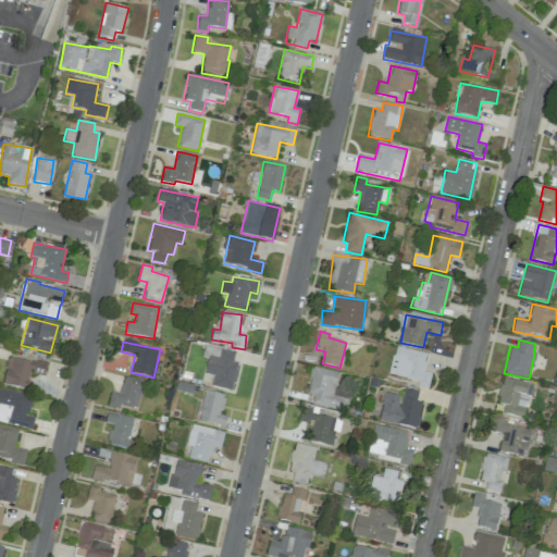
[(426,354),(395,346),(387,375),(429,386),(431,373),(422,371),(426,354)]
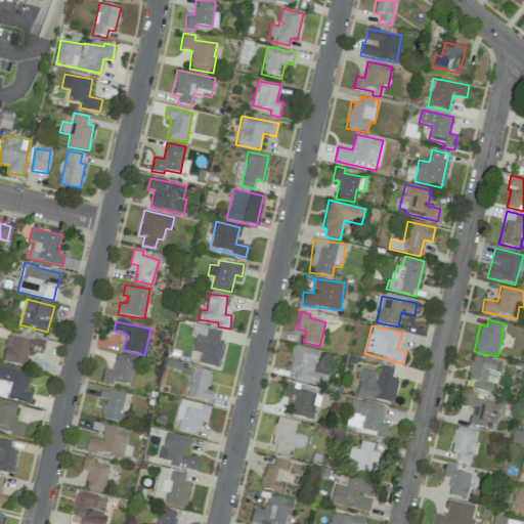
[(25,366),(28,350),(41,352),(44,342),(7,335),(2,361),(25,366)]
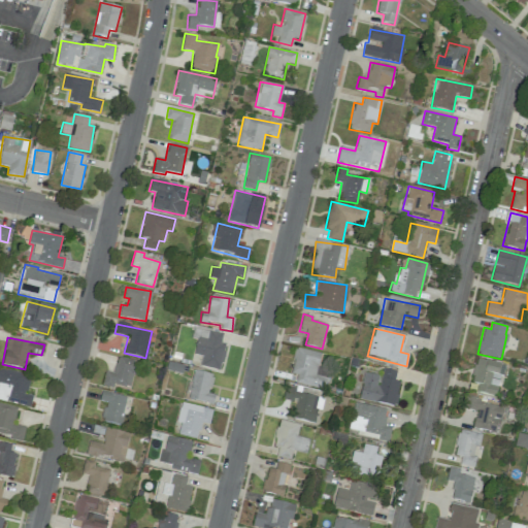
[(321,354),(296,348),(290,373),(297,375),(295,383),(325,390),(327,378),(316,375),(321,354)]
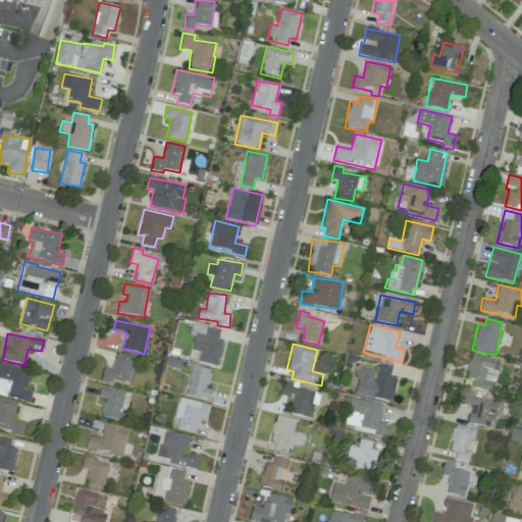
[(112,368),(104,367),(101,379),(127,384),(133,356),(115,353),(112,368)]
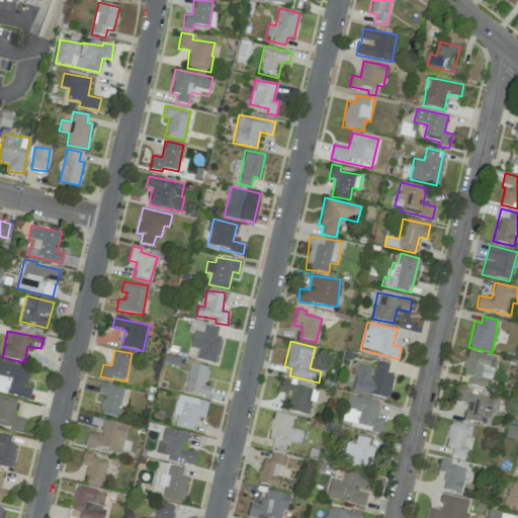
[(462,375),(468,376),(466,384),(488,389),(494,357),(466,352),(462,375)]
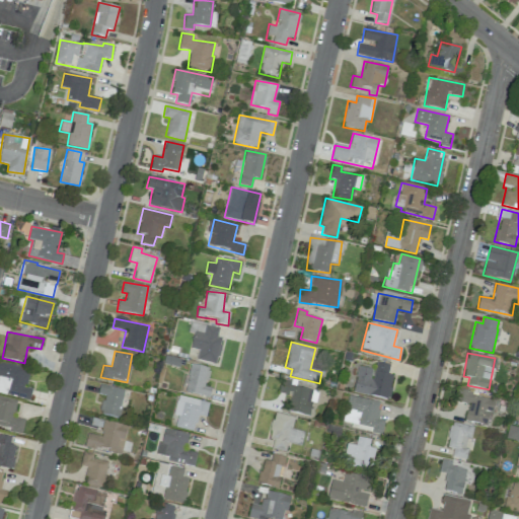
[(0,393),(29,400),(32,388),(25,387),(30,369),(0,362),(0,393)]
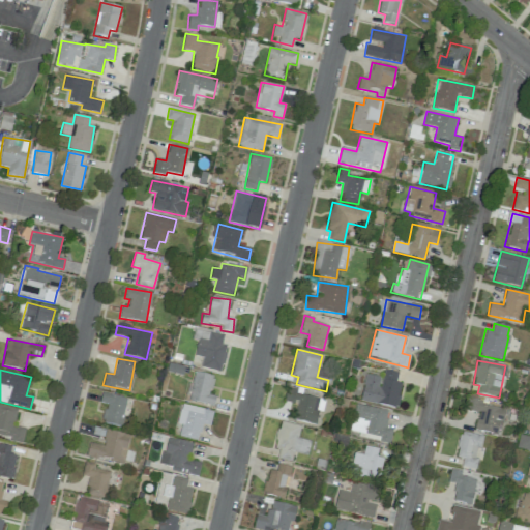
[(365,375),(360,401),(396,408),(402,382),(396,382),(398,373),(383,370),(382,378),(365,375)]
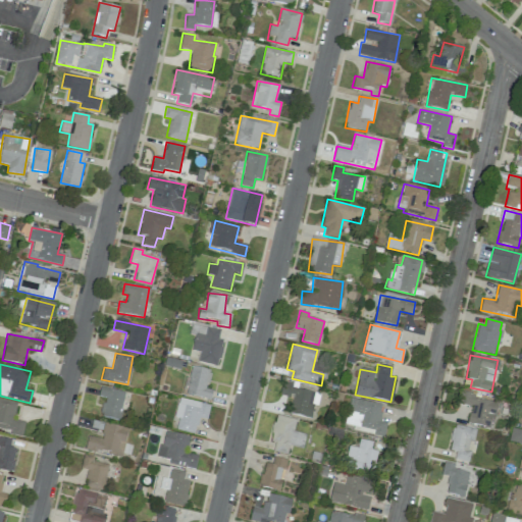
[(207,389),(210,370),(191,366),(185,395),(211,400),(212,390),(207,389)]
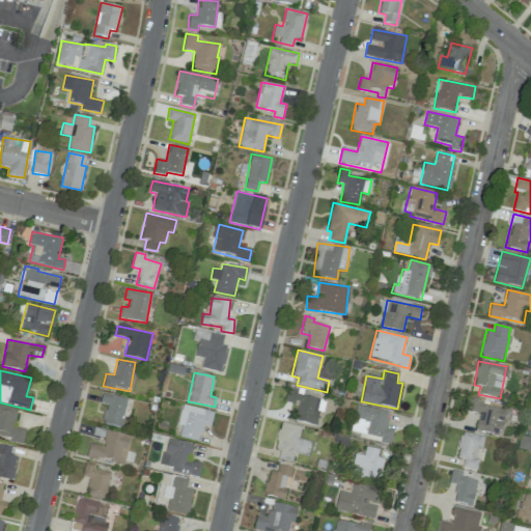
[(319,425),(324,397),(287,392),(285,402),(297,403),(295,421),(319,425)]
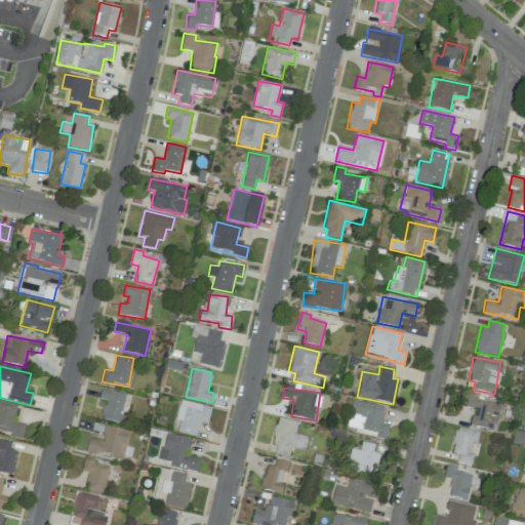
[(98,399),(105,400),(101,418),(119,422),(126,395),(101,389),(98,399)]
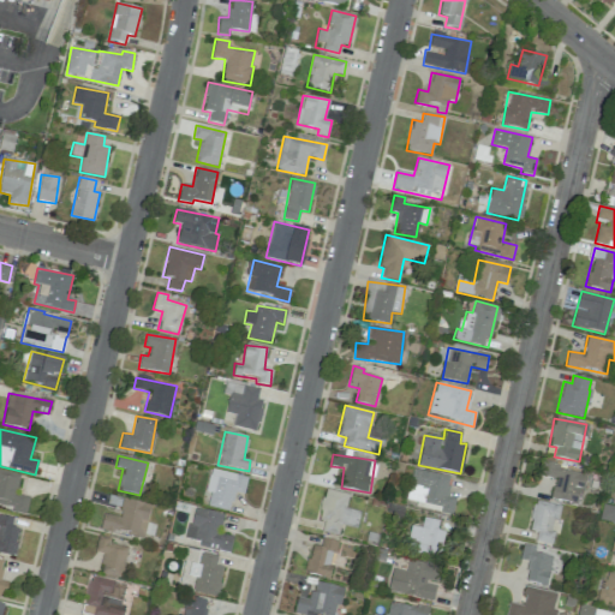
[(550,499),(579,505),(585,473),(544,464),(542,476),(555,478),(550,499)]
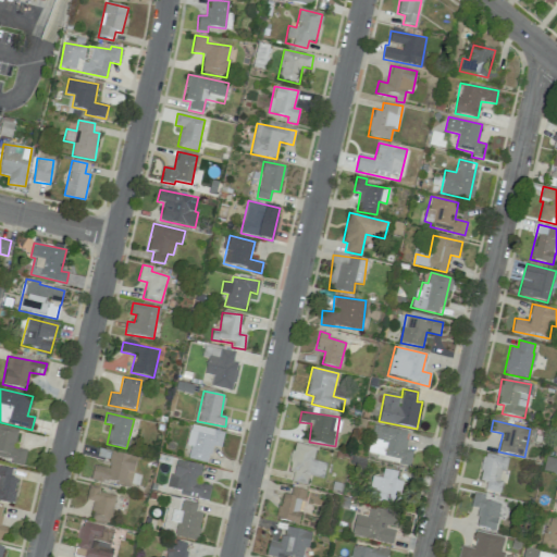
[(211,446),(221,447),(224,432),(190,424),(185,447),(189,448),(187,458),(208,462),(211,446)]
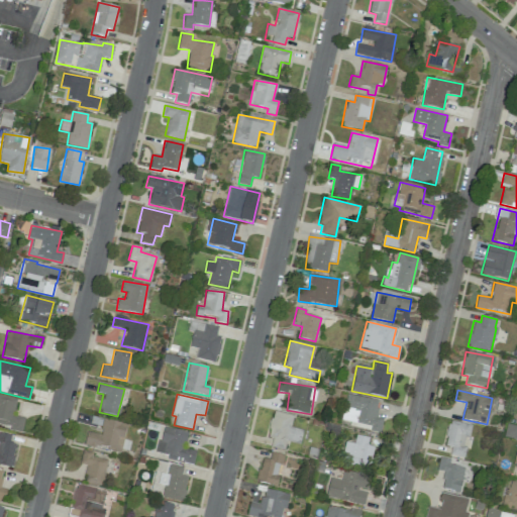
[(16,399),(0,395),(0,425),(22,430),(24,418),(13,415),(16,399)]
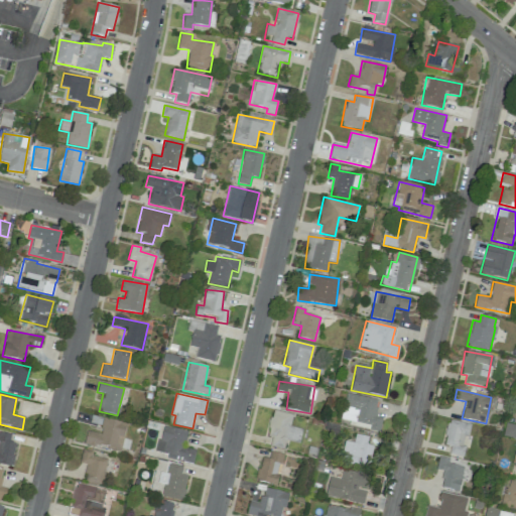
[(299,443),(302,428),(290,426),(292,414),(273,411),(266,445),(284,449),(285,440),(299,443)]
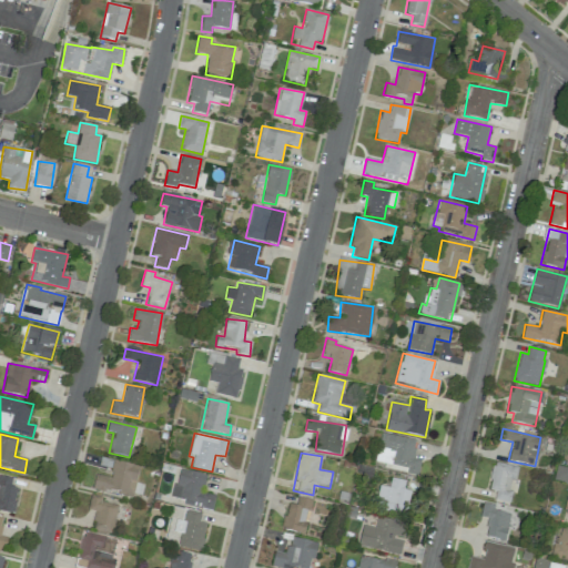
[(138,465),(112,462),(110,477),(94,475),(93,490),(134,495),(138,465)]
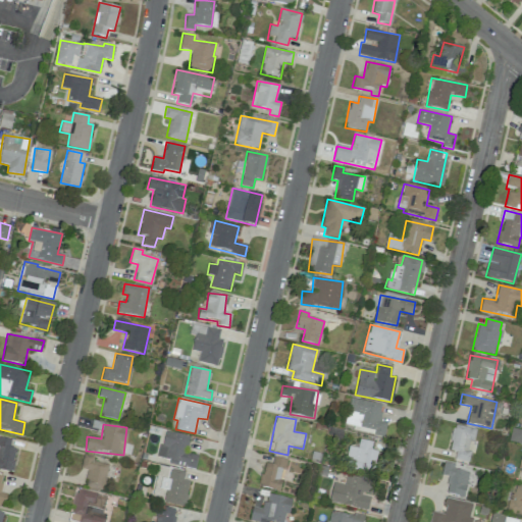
[(448,451),(456,452),(454,459),(467,462),(475,429),(454,424),(448,451)]
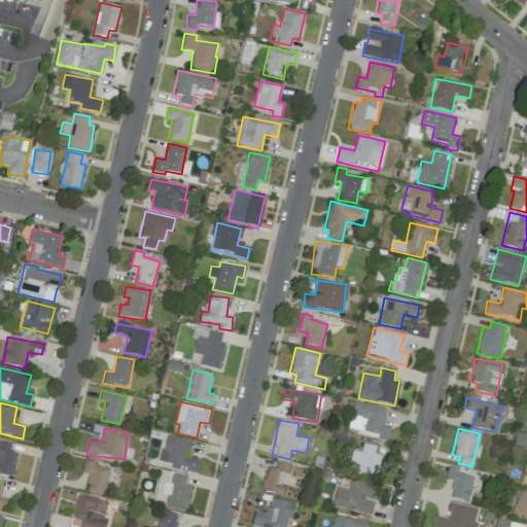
[(526,448),(526,433),(517,431),(514,445),(526,448)]
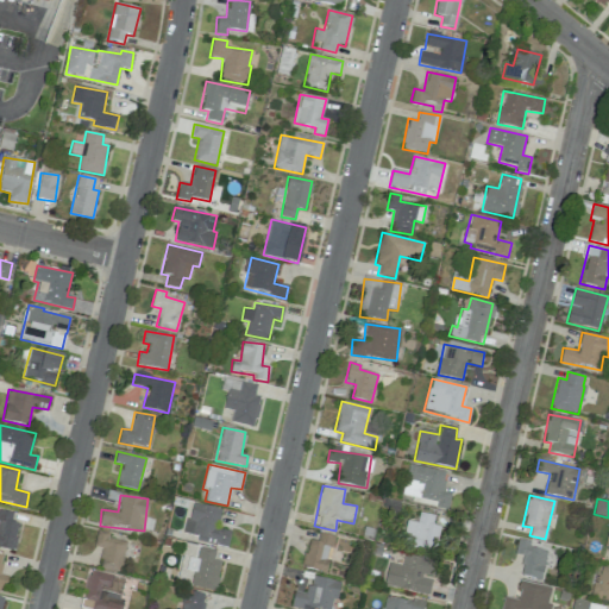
[(221,509),(192,503),(184,533),(198,535),(196,541),(227,547),(231,532),(217,528),(221,509)]
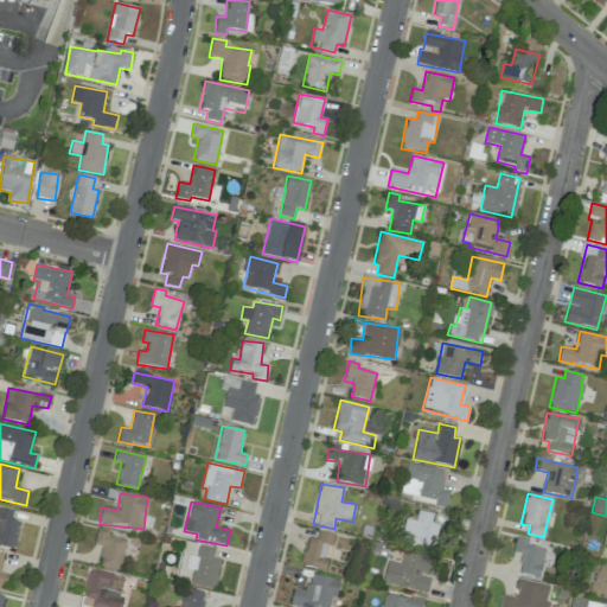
[(11,521),(13,511),(0,508),(0,545),(13,549),(19,522),(11,521)]
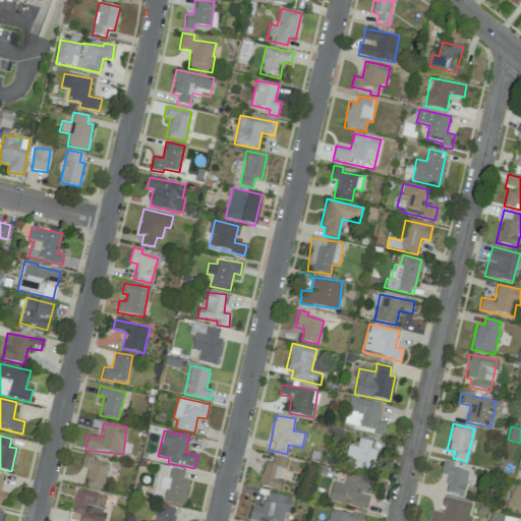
[(378,451),(370,449),(371,442),(358,438),(356,447),(348,445),(345,458),(354,460),(351,469),(371,474),(378,451)]
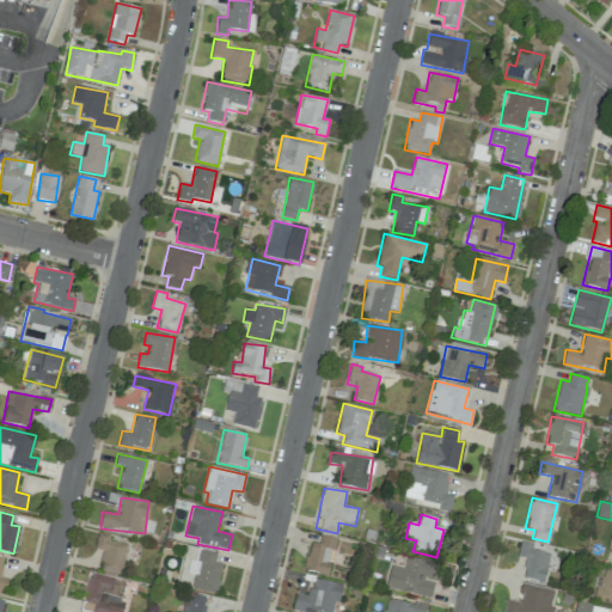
[(99,571),(121,575),(127,544),(109,540),(110,536),(98,533),(95,550),(103,551),(99,571)]
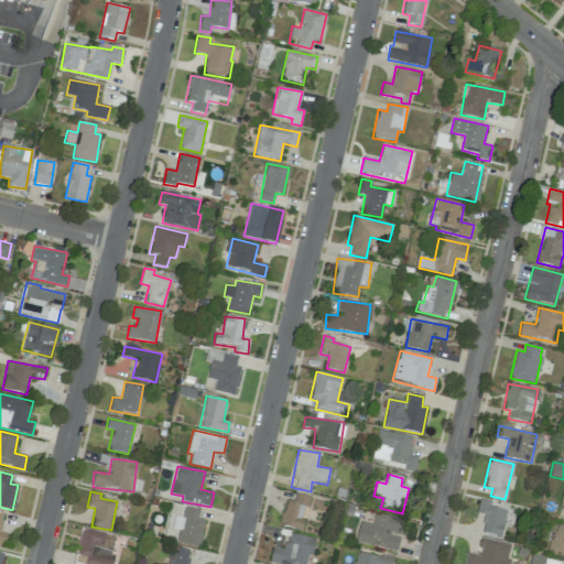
[(310,497),(295,494),(294,501),(285,500),(280,525),(302,530),(310,497)]
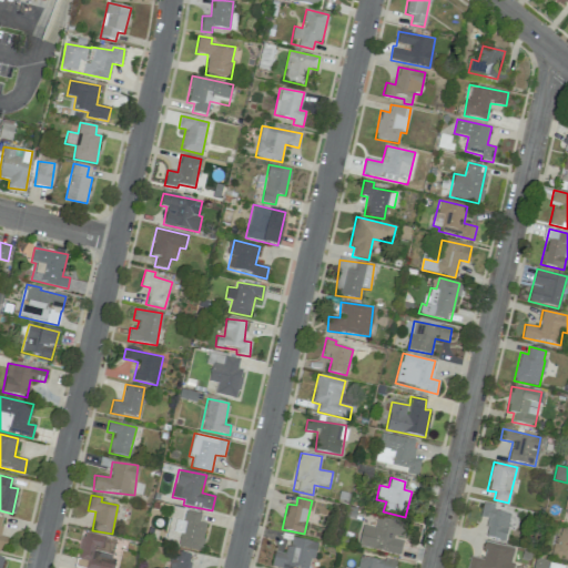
[(510,514),(493,510),(494,505),(483,503),(480,517),(488,518),(485,537),(505,540),(510,514)]
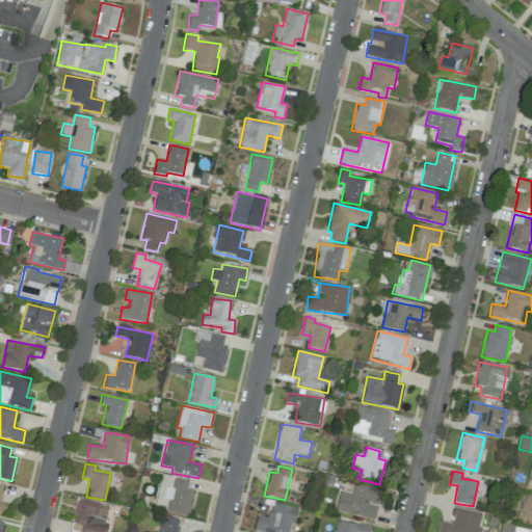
[(163,499),(168,499),(166,512),(189,515),(192,489),(188,488),(188,480),(173,478),(171,487),(164,486),(163,499)]
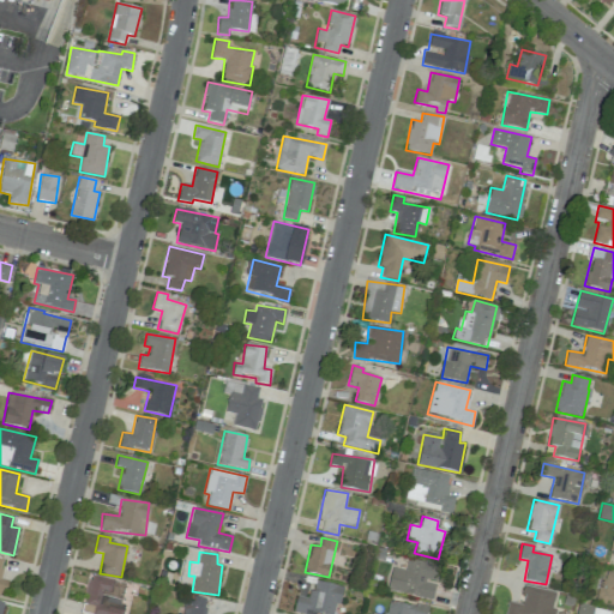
[(392,567),(387,590),(432,600),(440,566),(408,559),(405,571),(392,567)]
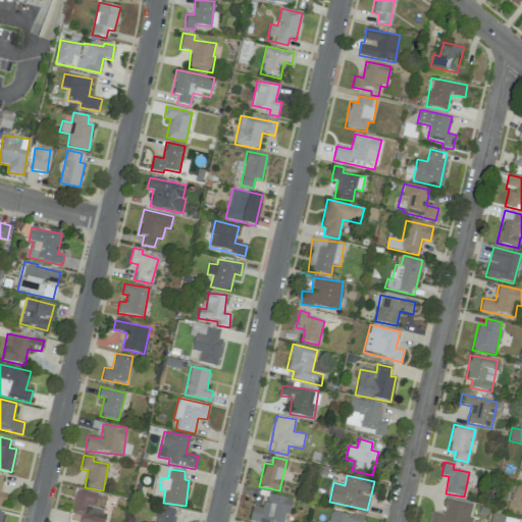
[(506,512),(521,515),(521,486),(512,484),(506,512)]
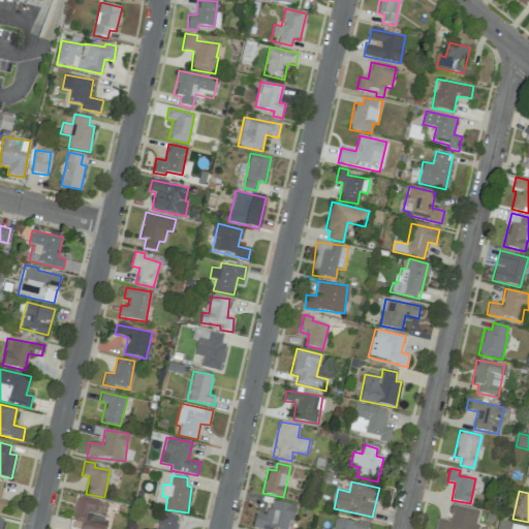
[(102,528),(111,503),(79,495),(70,528),(73,528),(102,528)]
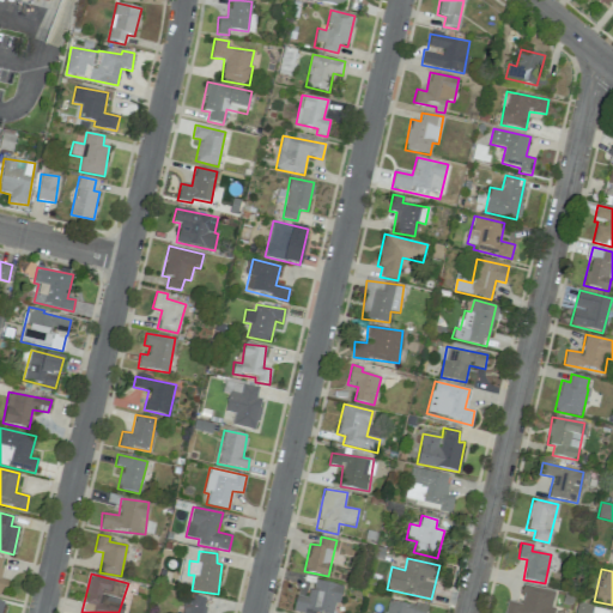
[(293,610),(311,612),(335,612),(341,586),(313,580),(309,598),(296,595),(293,610)]
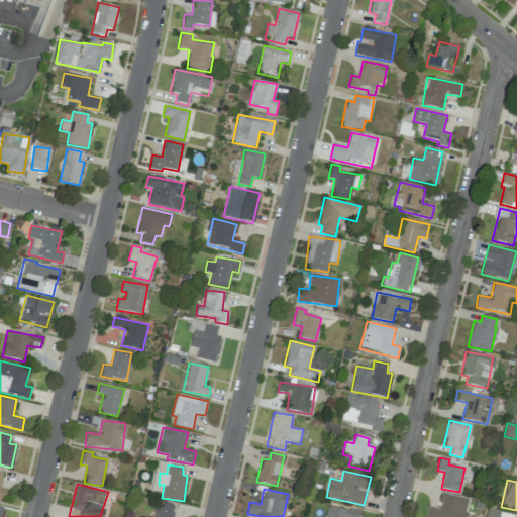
[(425,516),(467,516),(469,512),(466,511),(468,499),(442,493),(438,508),(427,506),(425,516)]
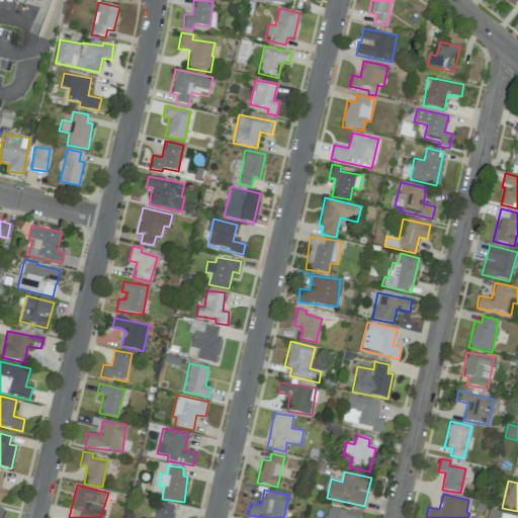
[(172,517),(174,505),(156,502),(154,517),(172,517)]
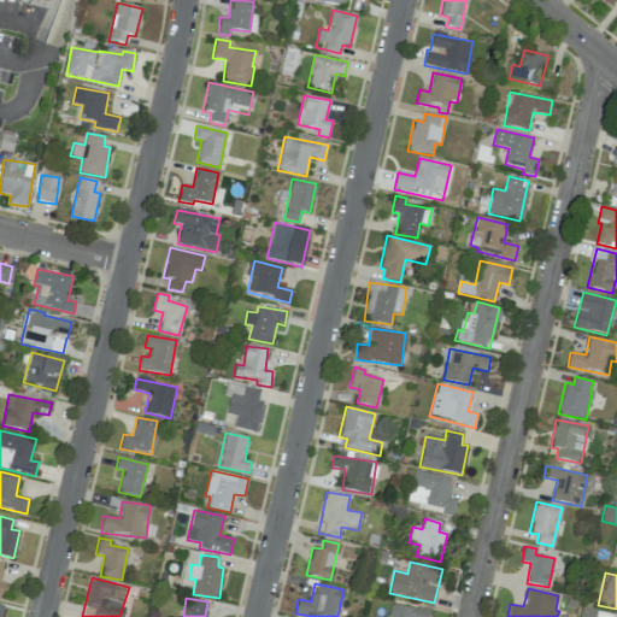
[(428,616),(430,611),(388,603),(385,616),(428,616)]
